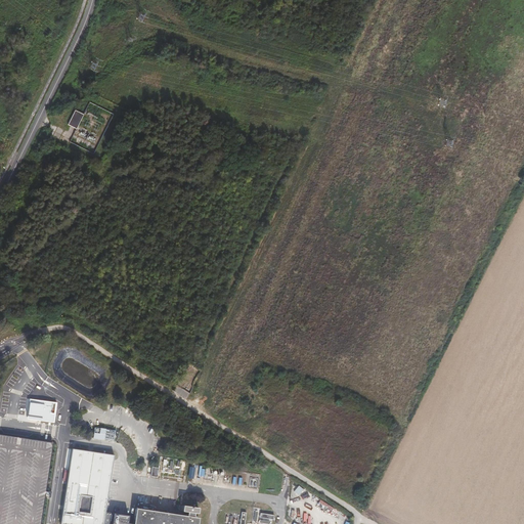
[(124,8),(123,9),(123,11),(123,13),(125,15),(127,16),(129,17),(131,16),(133,14),(134,12),(134,10),(132,7),(131,6),(129,6),(127,6),(125,7),(124,8)]
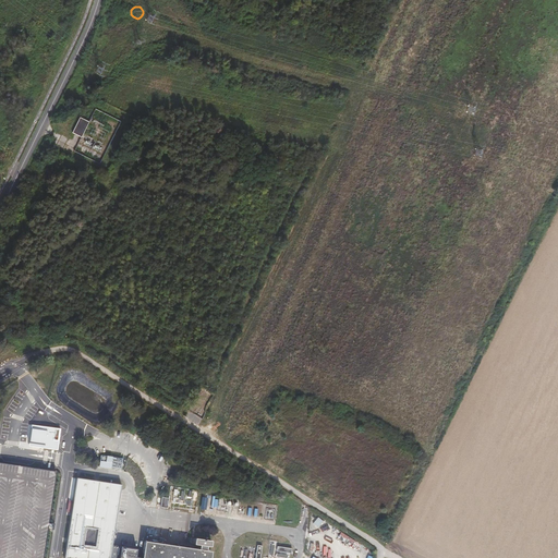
[(83,138),(91,123),(80,119),(73,133),(83,138)]
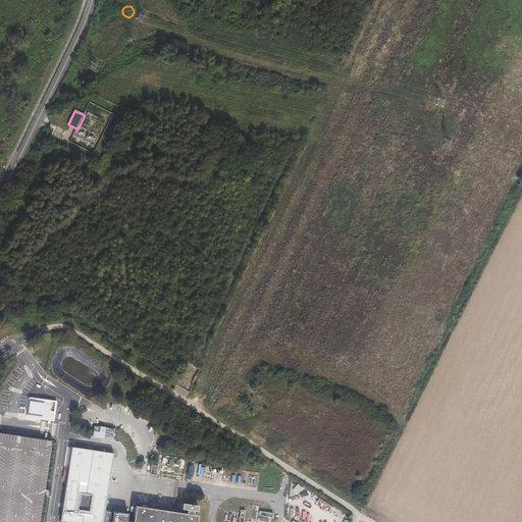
[(72,448),(60,521),(103,521),(105,511),(113,454),(72,448)]
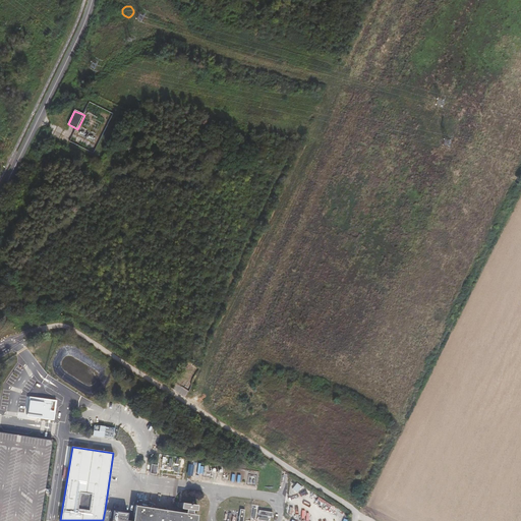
[(195,520),(196,514),(192,514),(192,510),(195,511),(196,505),(181,503),(180,509),(185,509),(185,513),(134,505),(132,520),(126,520),(127,513),(105,510),(103,520),(195,520)]
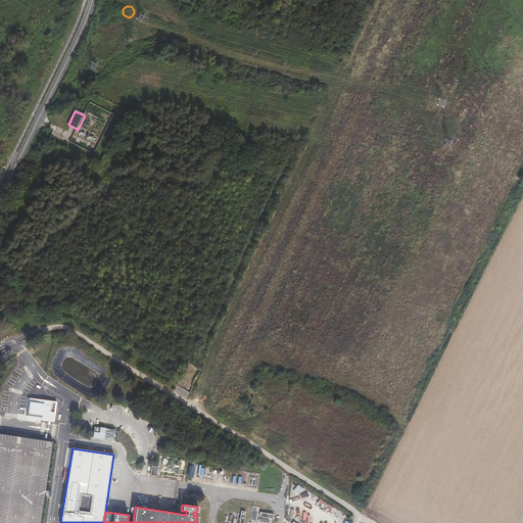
[(258,522),(272,522),(274,514),(259,512),(260,507),(255,507),(254,512),(259,513),(258,521),(253,520),(253,522),(258,522)]
